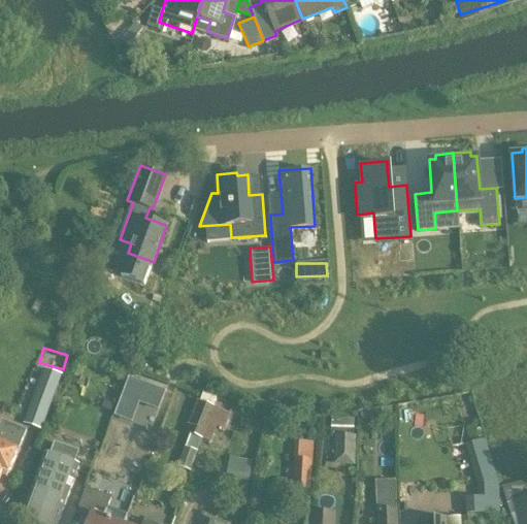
[(23,420),(40,427),(60,373),(42,366),(23,420)]
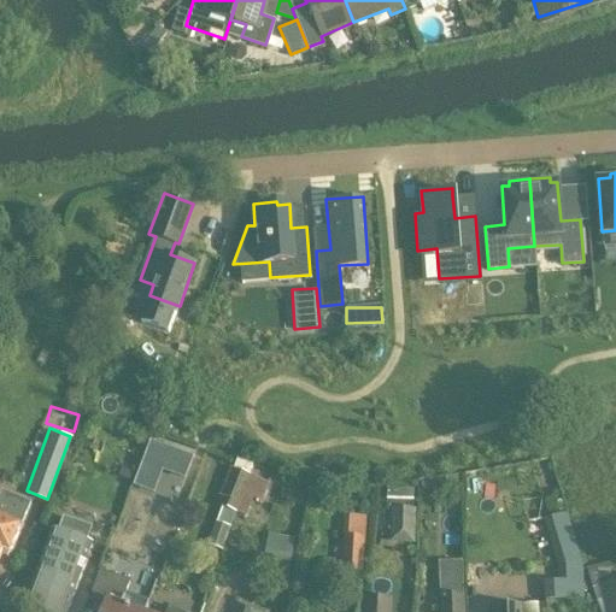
[(235,510),(248,472),(229,465),(218,493),(223,495),(221,504),(235,510)]
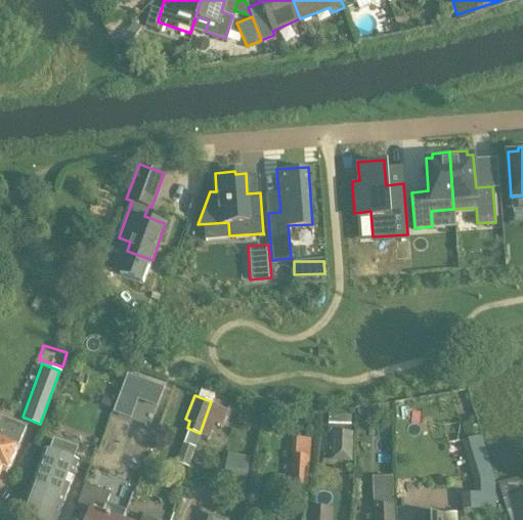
[(212,401),(206,416),(222,422),(227,407),(212,401)]
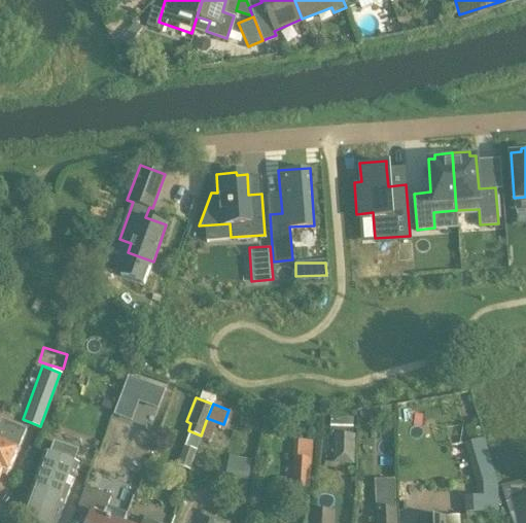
[(329,423),(353,423),(352,414),(329,415),(329,423)]
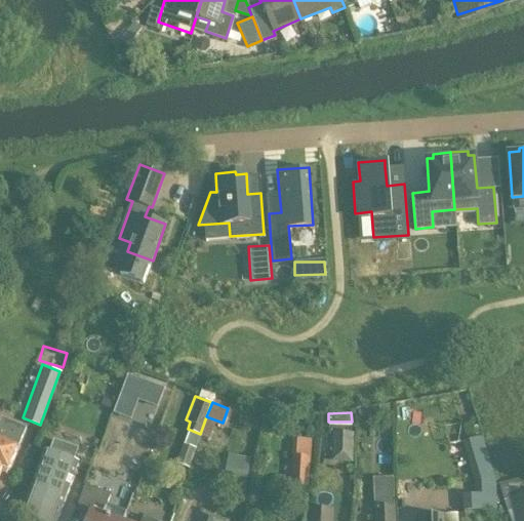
[(7,469),(23,431),(8,425),(3,436),(0,435),(0,469),(1,467),(7,469)]
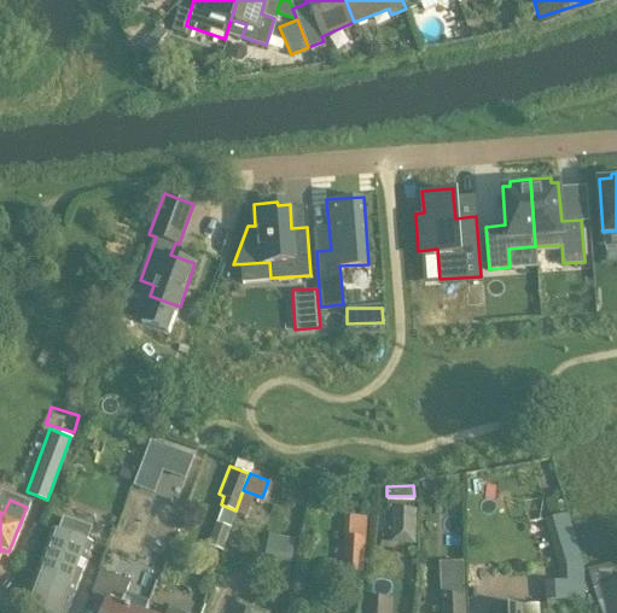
[(388,539),(414,541),(415,507),(389,507),(388,539)]
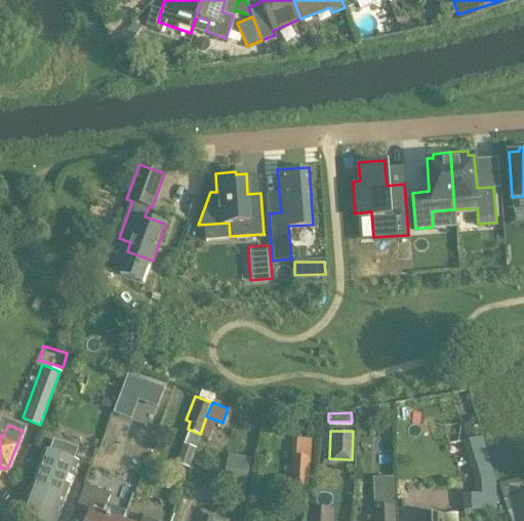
[(54,520),(77,463),(43,450),(16,520),(54,520)]
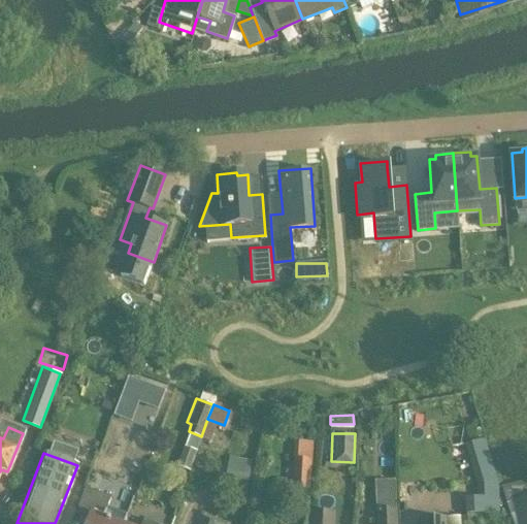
[(291,487),(309,488),(311,458),(293,457),(291,487)]
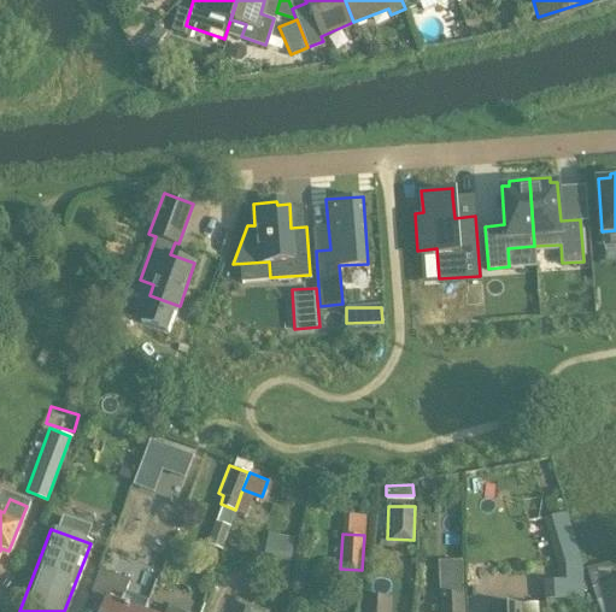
[(440,590),(463,589),(462,555),(439,557),(440,590)]
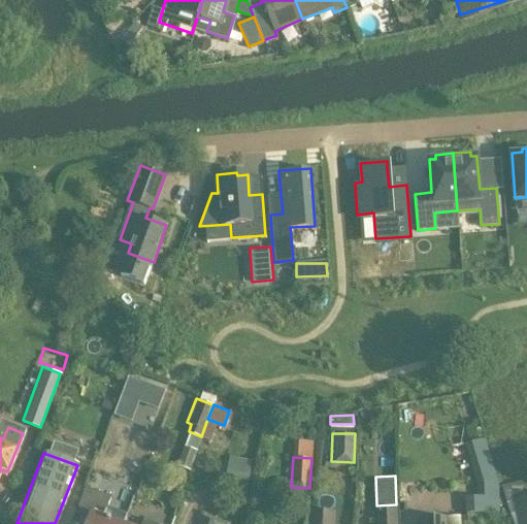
[(505,482),(508,495),(526,491),(526,478),(526,477),(505,482)]
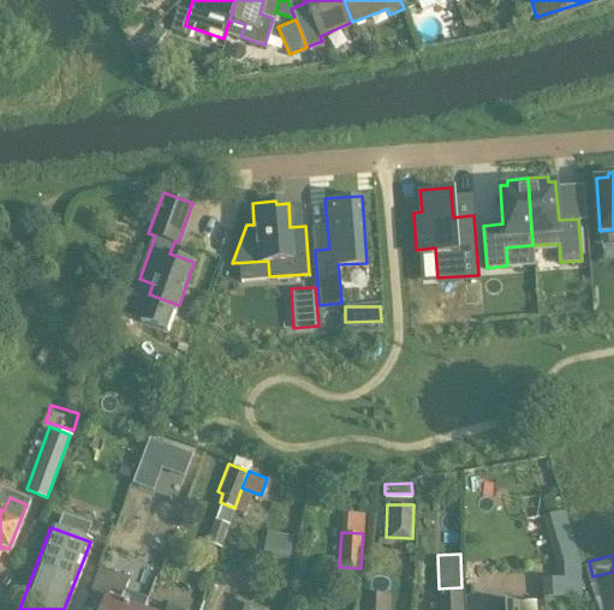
[(579,560),(554,561),(555,576),(541,576),(542,594),(580,593),(579,560)]
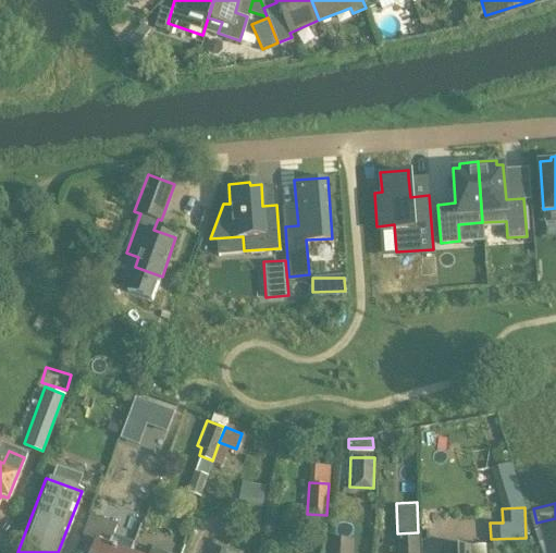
[(90,552),(128,552),(130,552),(128,552),(133,540),(113,532),(116,523),(89,513),(81,536),(96,541),(90,552)]
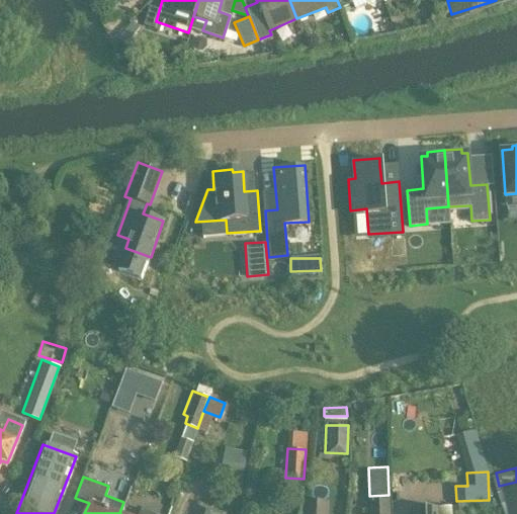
[(516,513),(516,484),(516,485),(501,488),(506,513),(516,513)]
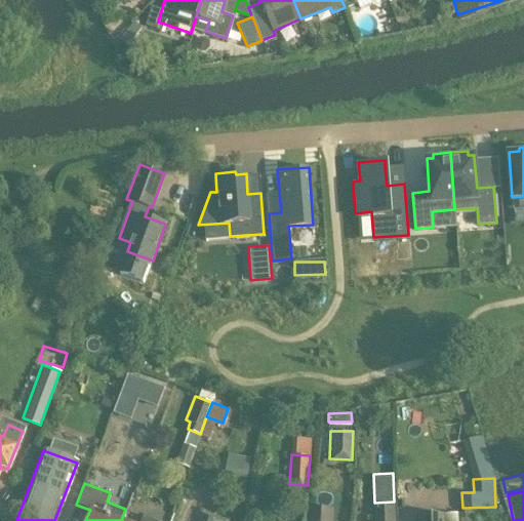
[(308,520),(330,520),(331,507),(309,506),(308,520)]
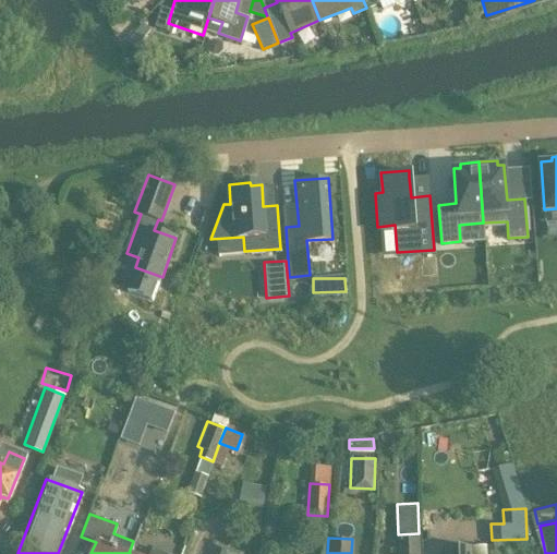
[(416,553),(415,538),(399,538),(399,553),(416,553)]
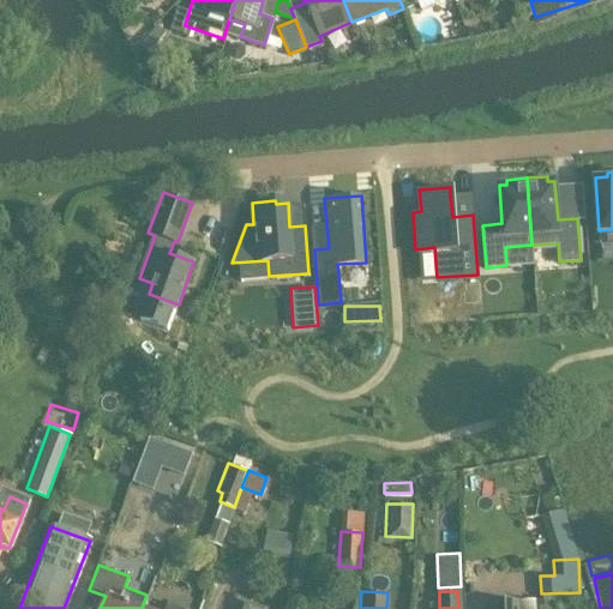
[(520,608),(520,598),(488,601),(488,608),(520,608)]
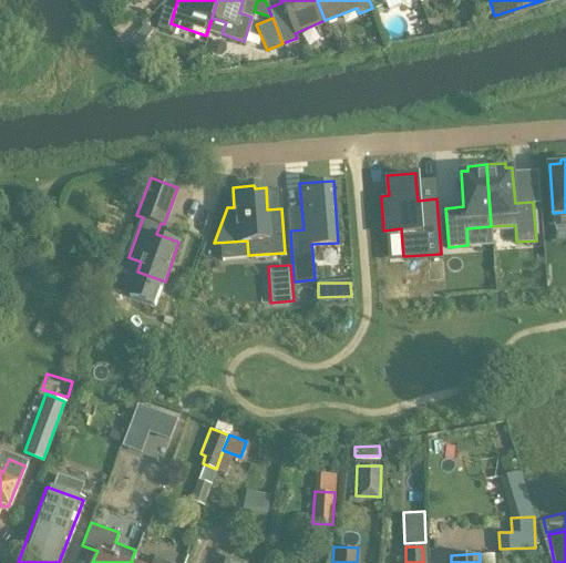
[(480,562),(492,562),(492,553),(480,553),(480,562)]
